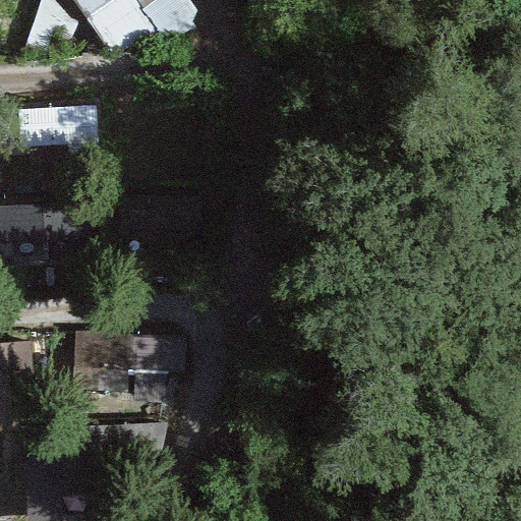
[(0,0),(0,38),(40,37),(38,0),(0,0)]
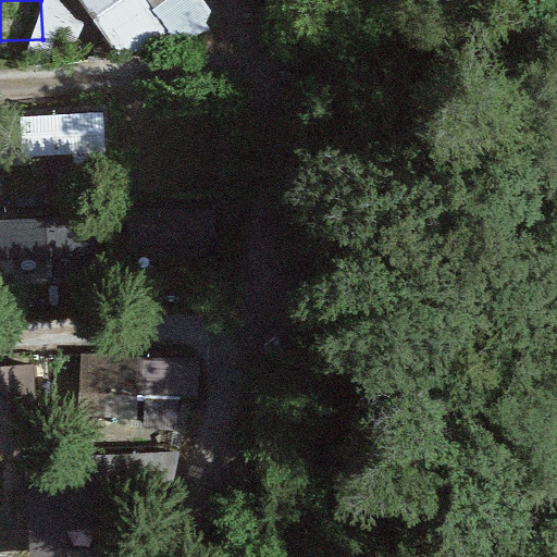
[(82,0),(126,62),(171,31),(181,45),(214,20),(199,0),(82,0)]
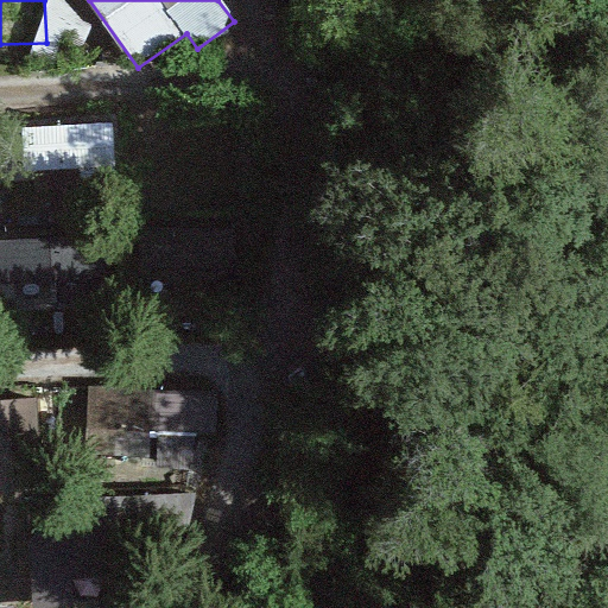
[(112,122),(21,128),(25,172),(115,166),(112,122)]
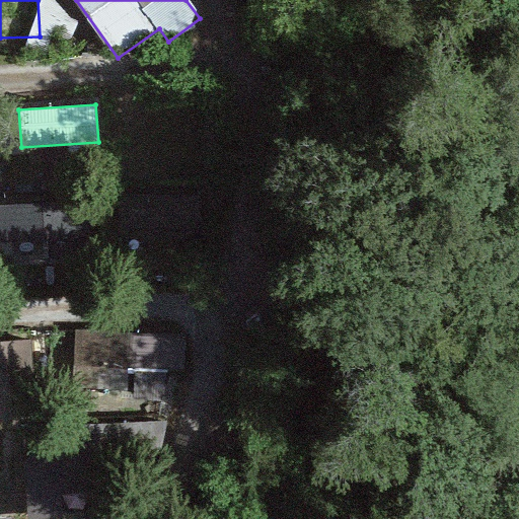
[(66,235),(13,236),(14,276),(67,275),(66,235)]
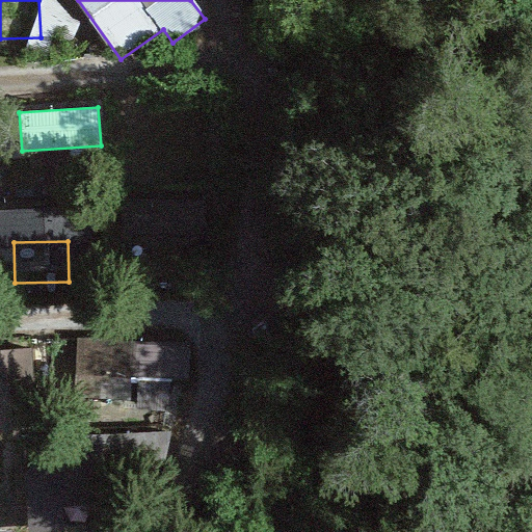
[(173,342),(78,338),(75,398),(131,401),(132,376),(170,378),(173,342)]
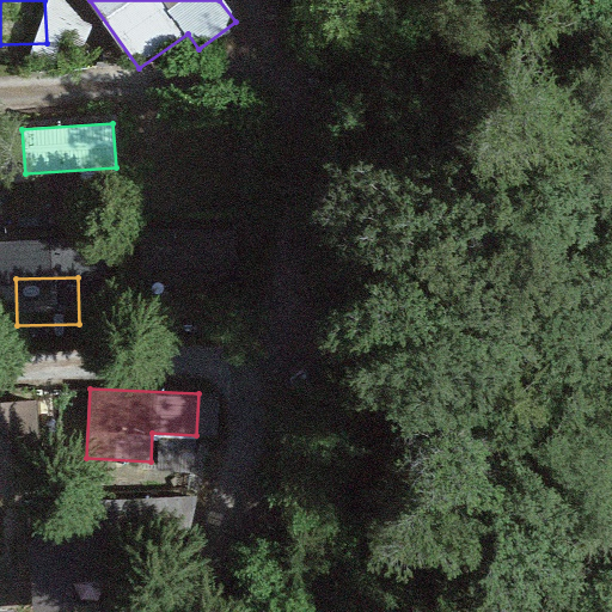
[(38,399),(0,402),(0,501),(47,499),(38,399)]
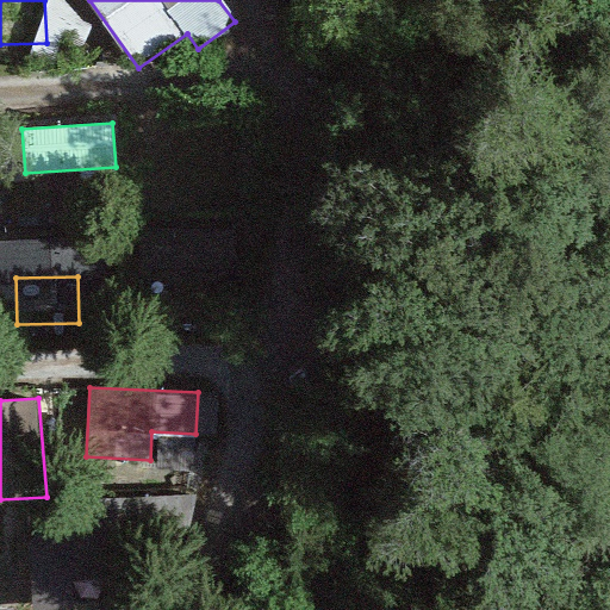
[(38,541),(35,609),(86,609),(89,543),(38,541)]
